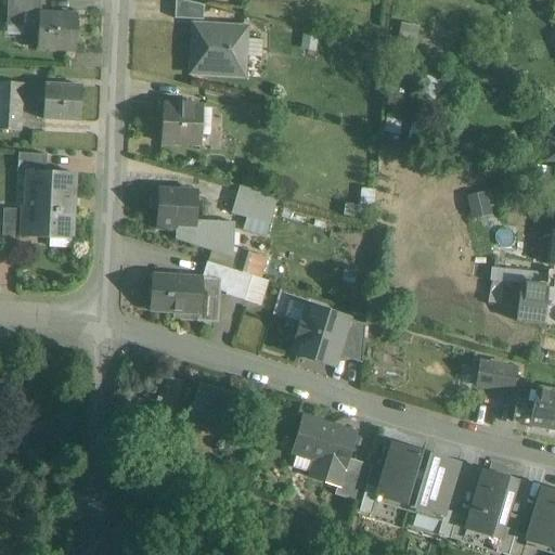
[(24,28),(24,14),(39,15),(39,14),(40,14),(40,0),(8,0),(8,27),(24,28)]
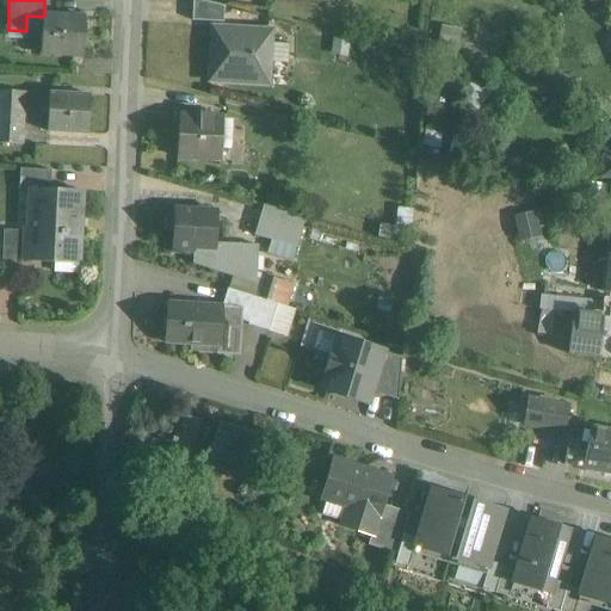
[(223,7),(203,2),(192,0),(192,20),(222,22),(223,7)]
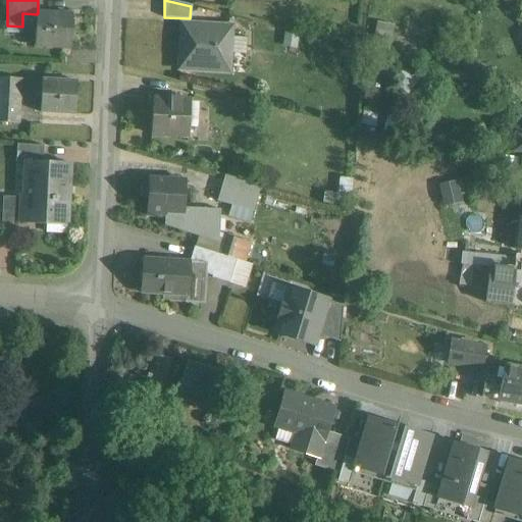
[(70,48),(72,15),(38,13),(37,13),(37,14),(22,13),(22,27),(21,32),(36,32),(35,47),(69,48),(70,48)]
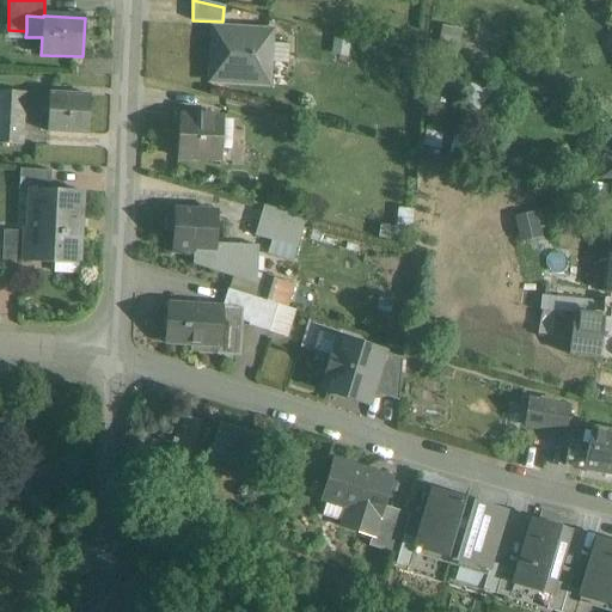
[(214,29),(213,46),(210,81),(268,85),(270,34),(270,32),(214,29)]
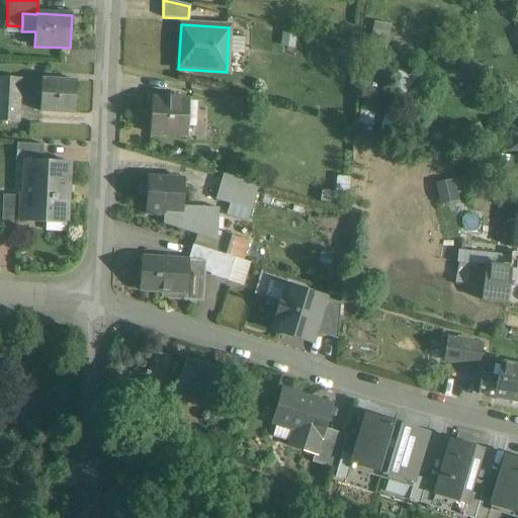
[(233,36),(233,52),(245,52),(244,36),(233,36)]
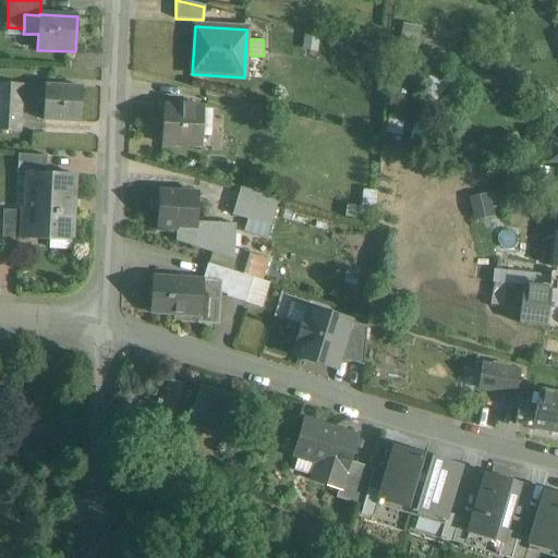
[(0,83),(0,131),(20,133),(23,85),(0,83)]
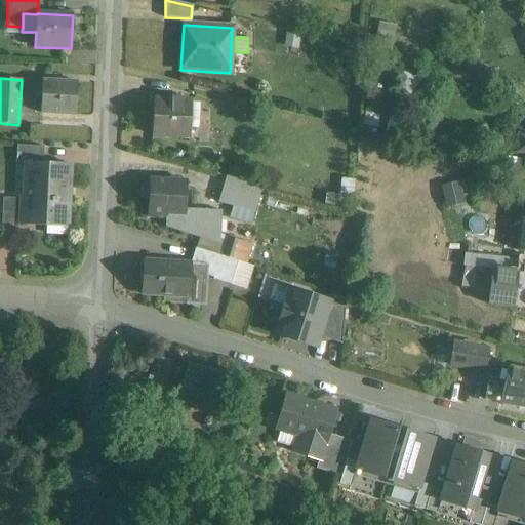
[(77,82),(42,81),(41,114),(76,116),(77,82)]
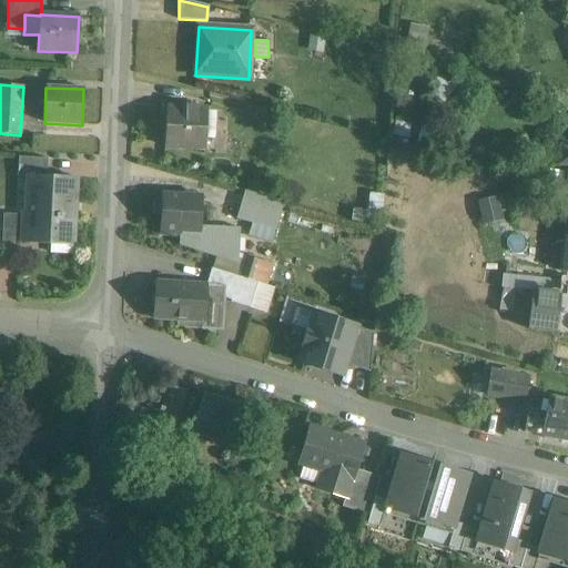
[(166,108),(164,142),(164,146),(165,146),(205,149),(208,110),(199,109),(198,108),(189,108),(185,108),(185,109),(184,109),(166,108)]
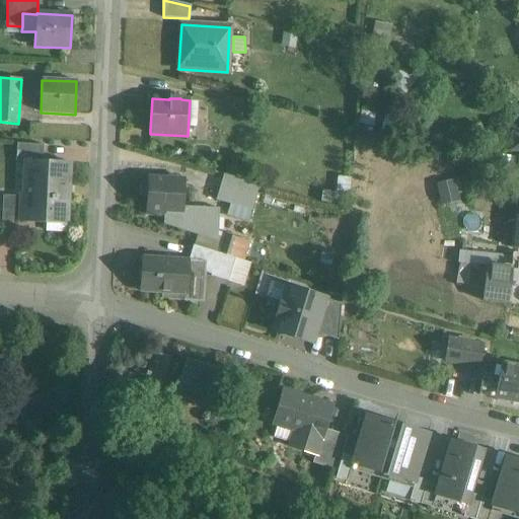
[(43,145),(22,144),(17,144),(16,161),(43,162),(43,145)]
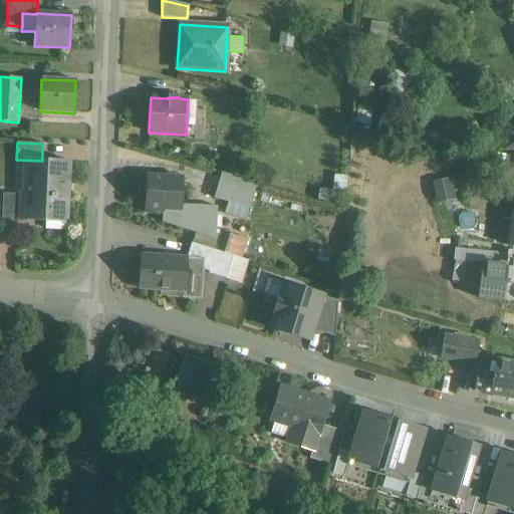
[(18,220),(66,222),(68,162),(42,161),(16,160),(15,195),(19,195),(18,220)]
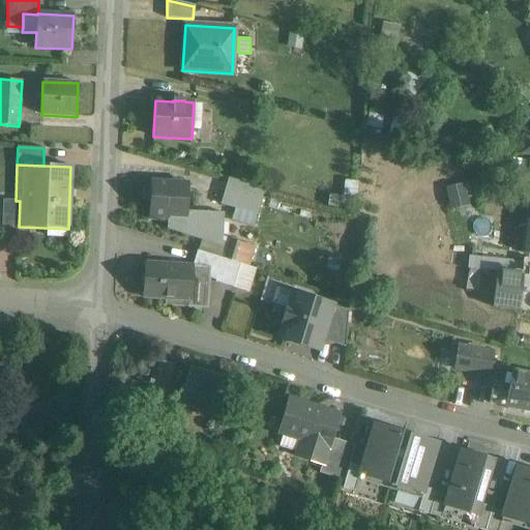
[(221,204),(242,210),(243,210),(257,214),(264,188),(228,178),(221,204)]
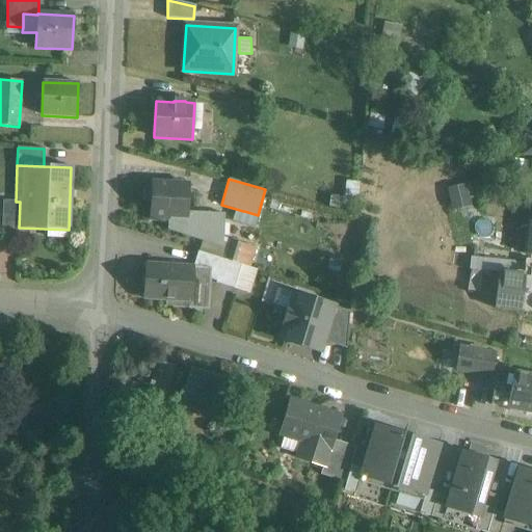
[(168,230),(186,235),(222,246),(224,214),(188,212),(189,184),(153,182),(152,182),(151,190),(143,189),(143,190),(143,200),(151,201),(150,219),(168,220),(168,230)]
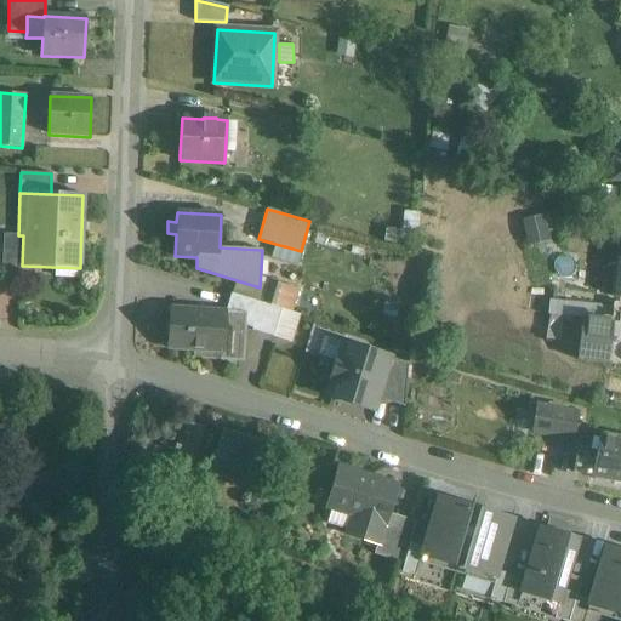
[(525,216),(528,241),(558,239),(556,212),(525,216)]
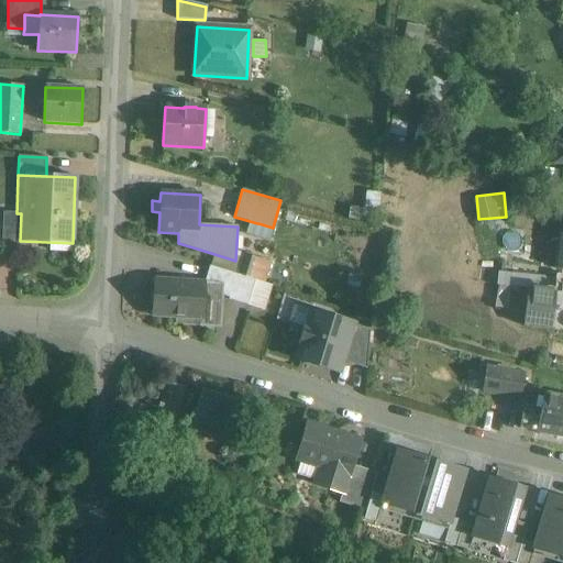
[(20,241),(21,213),(17,213),(3,212),(2,240),(20,241)]
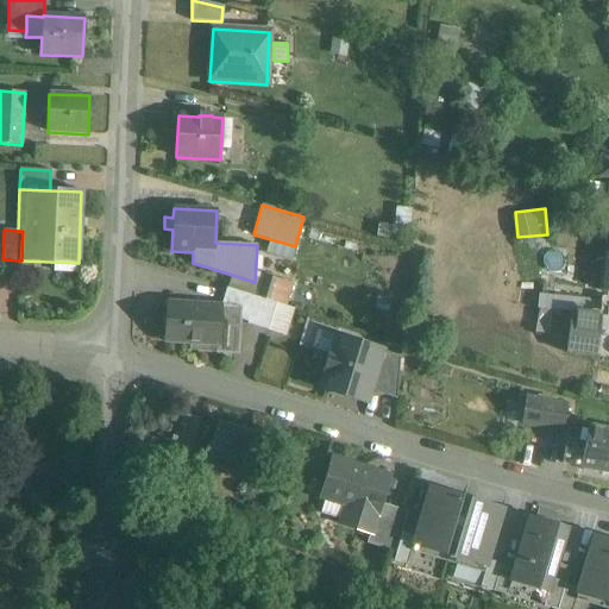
[(286,306),(292,283),(264,275),(257,297),(276,303),(286,306)]
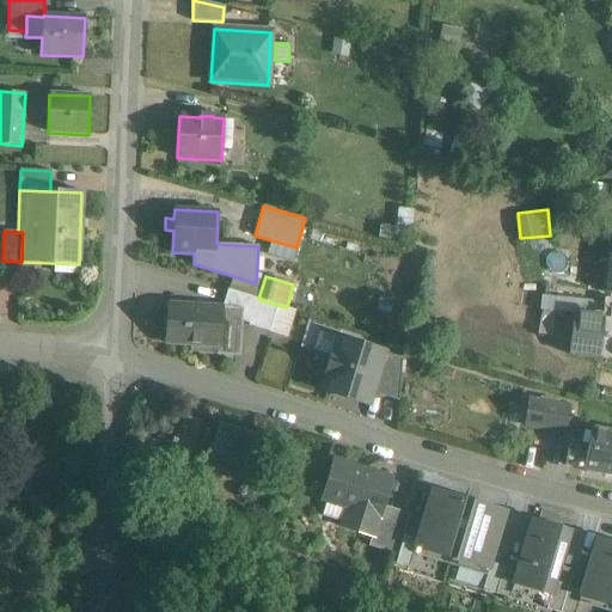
[(256,308),(258,299),(228,289),(222,307),(256,308)]
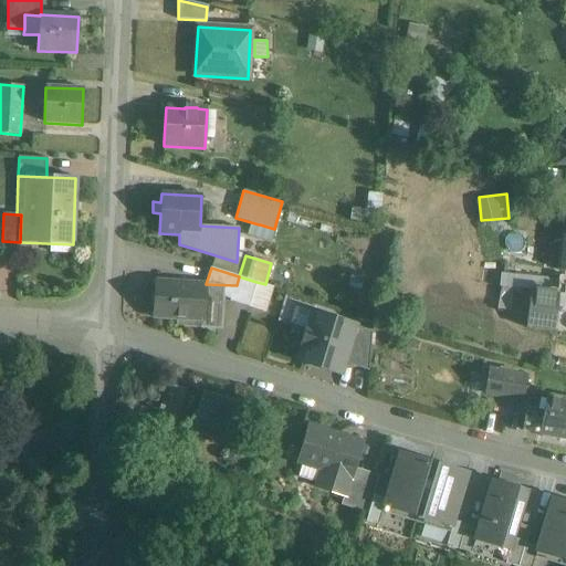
[(237,285),(231,301),(249,306),(257,282),(239,276),(237,285)]
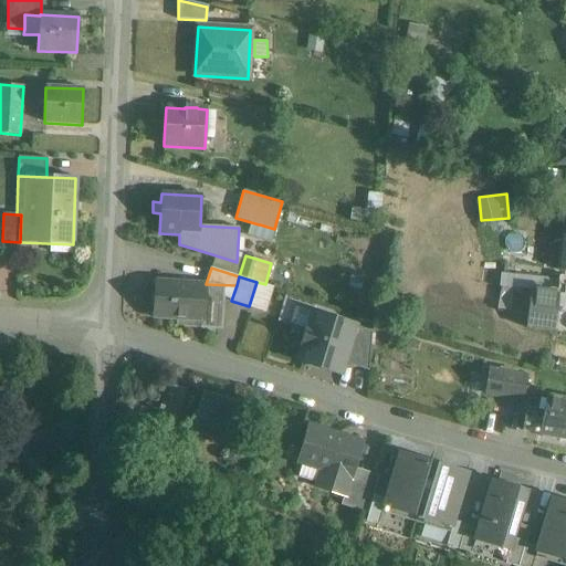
[(201,327),(221,328),(223,297),(230,299),(230,301),(231,301),(237,285),(206,284),(156,281),(154,317),(201,321),(201,327)]
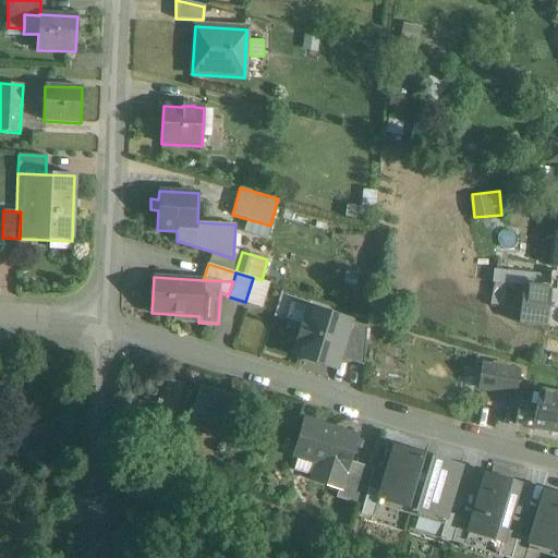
[(524,284),(521,318),(520,323),(521,324),(544,326),(548,288),(524,284)]
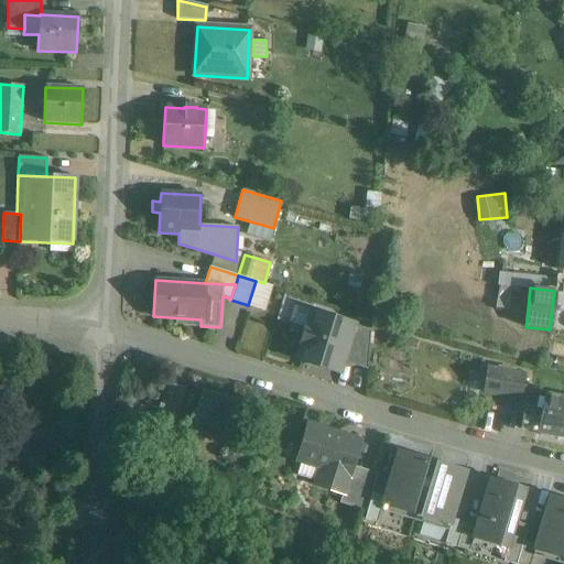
[(294,305),(290,321),(302,325),(307,310),(294,305)]
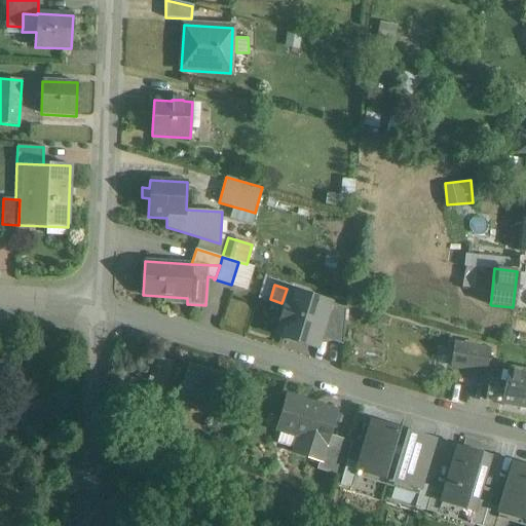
[(331,303),(297,293),(291,292),(287,306),(285,306),(280,320),(283,321),(278,335),(316,347),(316,346),(320,338),(331,303)]
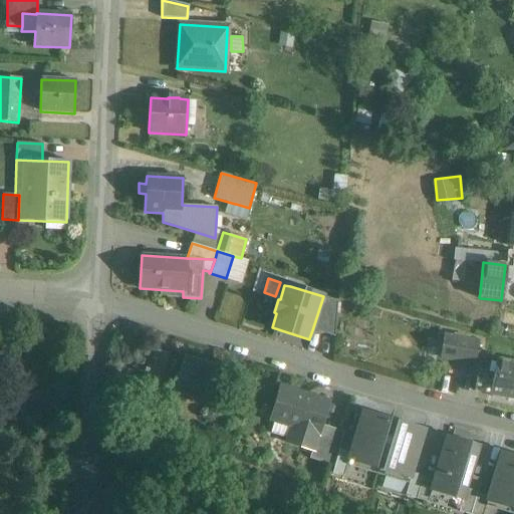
[(338,301),(323,296),(312,330),(335,337),(338,301)]
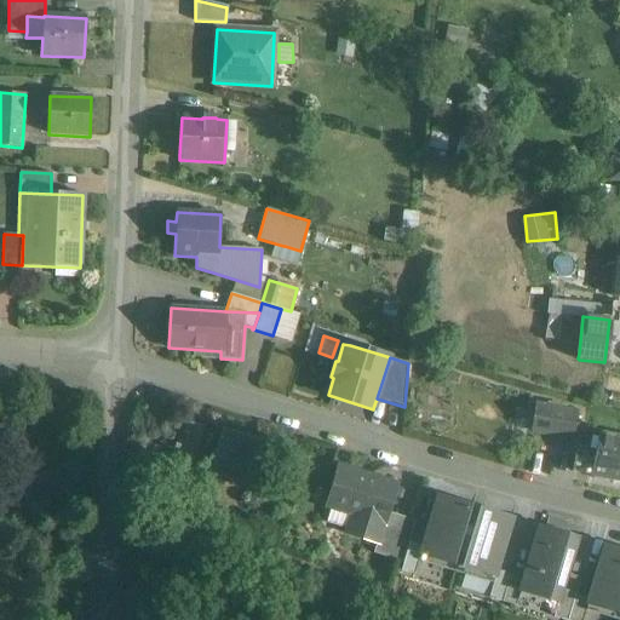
[(530,430),(535,431),(537,431),(574,438),(579,412),(578,412),(537,405),(530,430)]
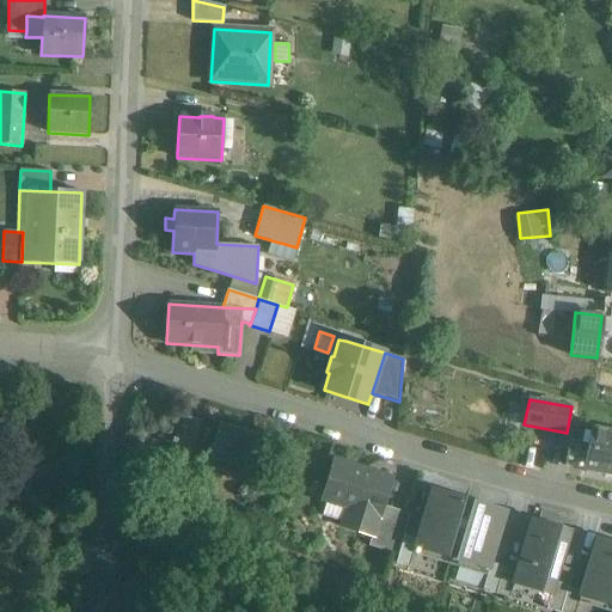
[(201,421),(188,417),(187,417),(185,417),(178,440),(175,439),(173,442),(177,444),(176,447),(191,452),(201,421)]
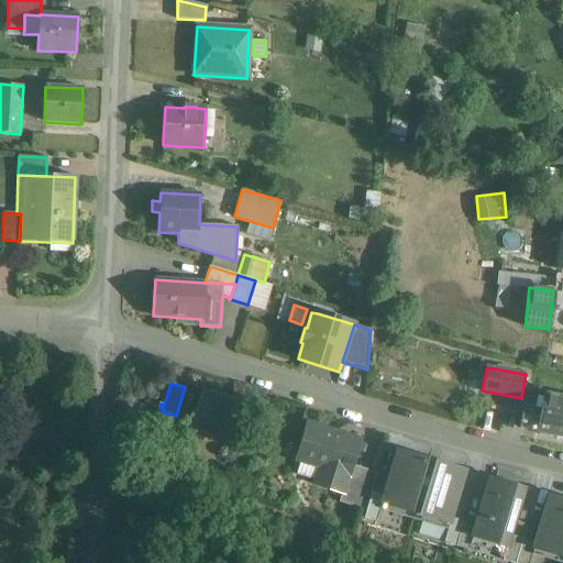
[(231,446),(243,408),(243,407),(244,401),(243,401),(242,405),(206,394),(203,393),(205,390),(202,389),(197,410),(195,410),(188,431),(230,443),(230,445),(231,446)]
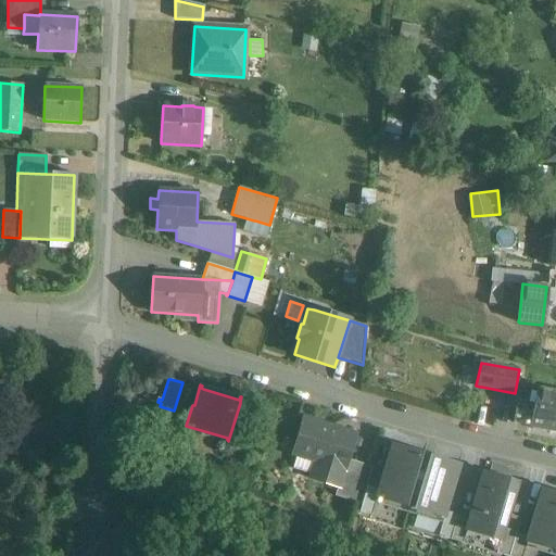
[(555,392),(538,389),(536,389),(530,426),(555,429),(555,392)]
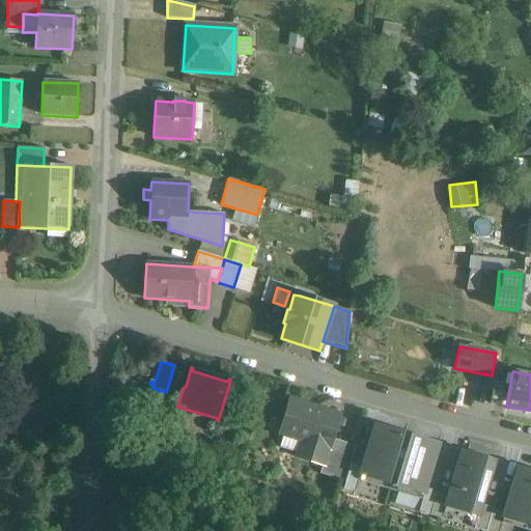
[(324,465),(332,439),(339,415),(291,400),(280,435),(302,441),(297,456),(324,465)]
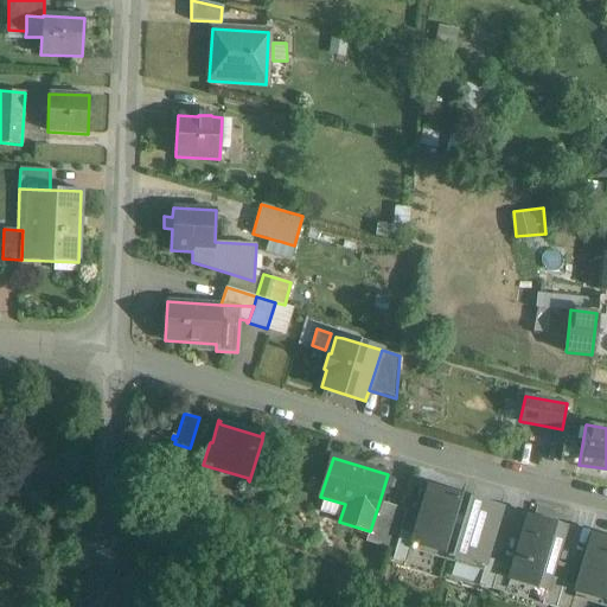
[(471,499),(461,532),(451,529),(460,496),(429,486),(410,550),(483,572),(502,508),(471,499)]
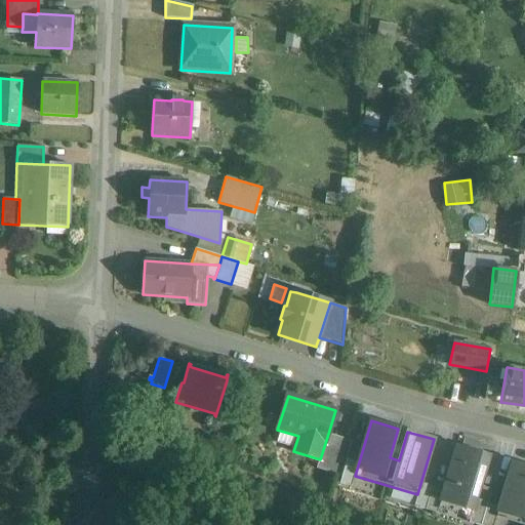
[(317,469),(328,472),(329,472),(341,476),(352,441),(328,434),(320,459),(317,469)]
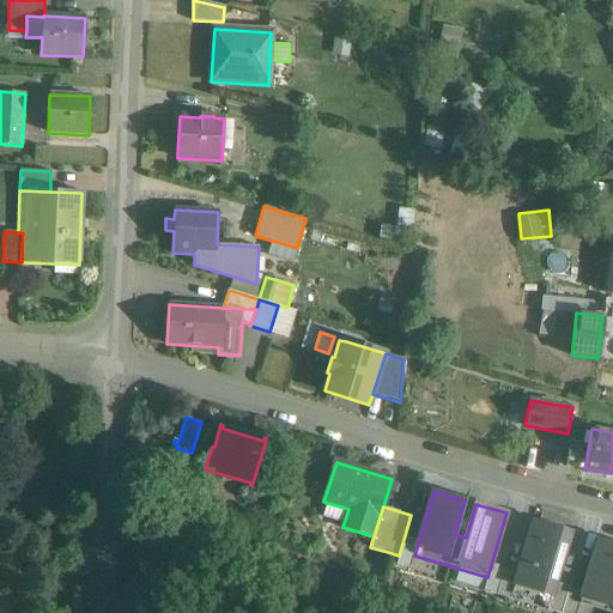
[(515,586),(552,596),(571,532),(535,521),(515,586)]
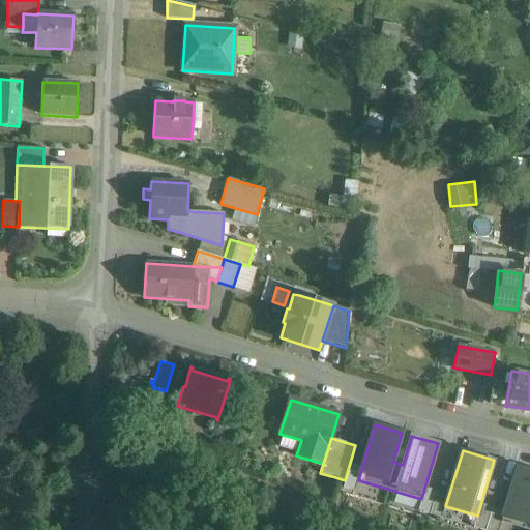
[(529,529),(529,470),(518,467),(501,523),(529,529)]
